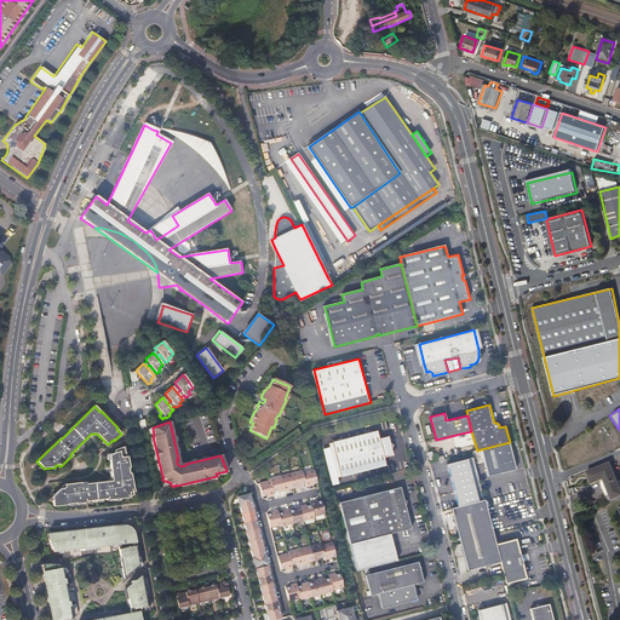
[(392,448),(391,442),(390,437),(388,436),(380,438),(379,431),(334,442),(343,476),(388,465),(385,457),(392,454),(394,453),(392,448)]
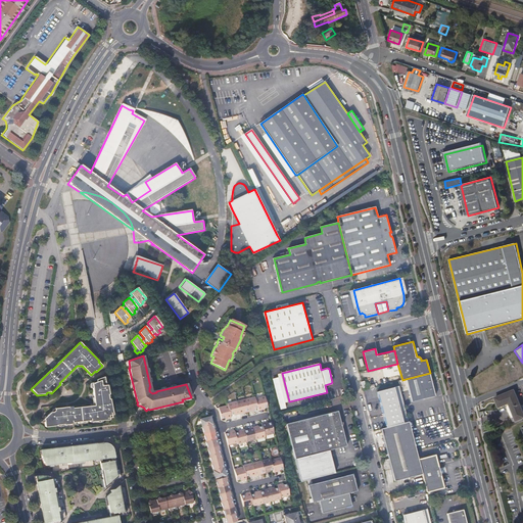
[(289,401),(282,373),(277,374),(278,378),(272,379),(280,411),(286,409),(285,402),(289,401)]
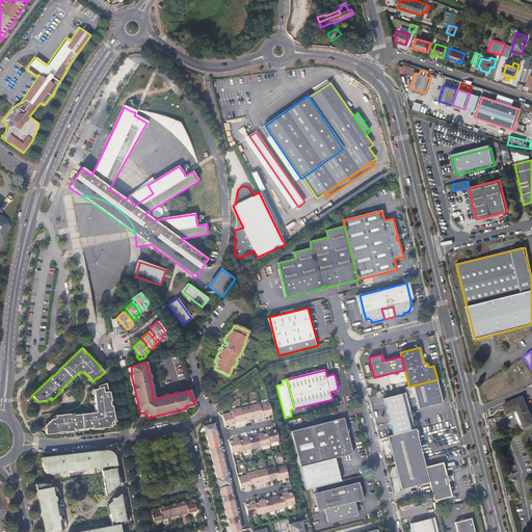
[(437,379),(413,386),(419,409),(442,404),(443,402),(441,392),(439,392),(437,389),(440,389),(437,379)]
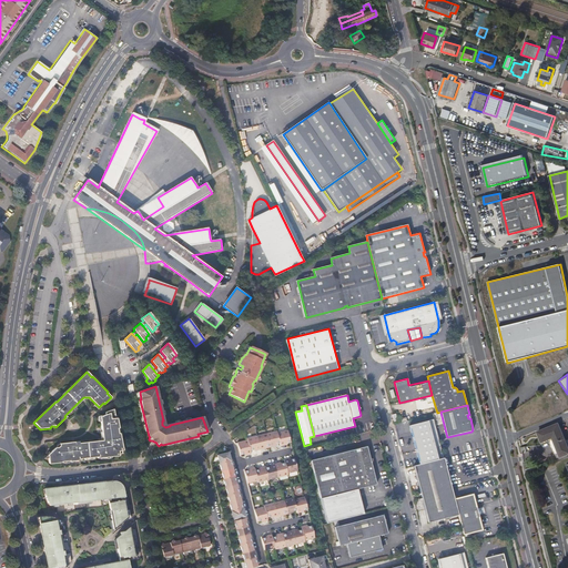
[(105,415),(100,417),(102,440),(79,444),(79,442),(60,444),(60,446),(58,448),(56,448),(49,455),(50,464),(62,463),(62,462),(70,460),(70,462),(81,460),(81,459),(98,457),(98,458),(119,456),(119,452),(123,450),(117,416),(114,416),(113,409),(105,413),(105,415)]
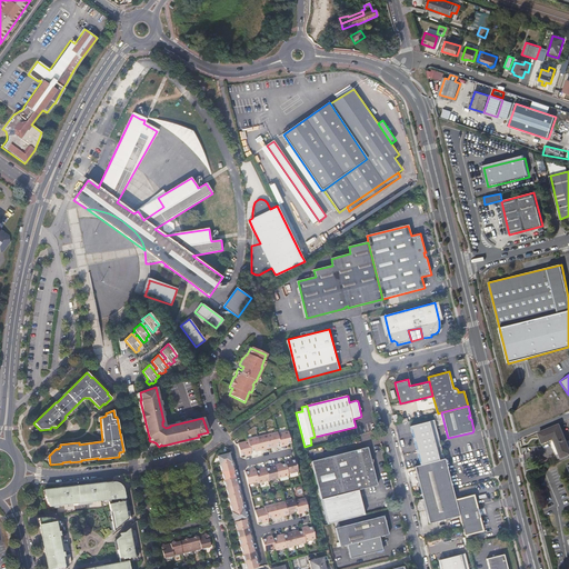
[(442,459),(433,421),(411,427),(420,465),(442,459)]
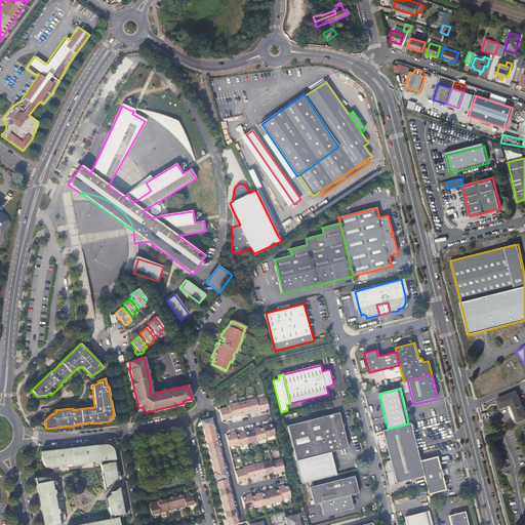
[(524,413),(516,392),(497,400),(500,408),(511,404),(518,421),(524,418),(524,413)]
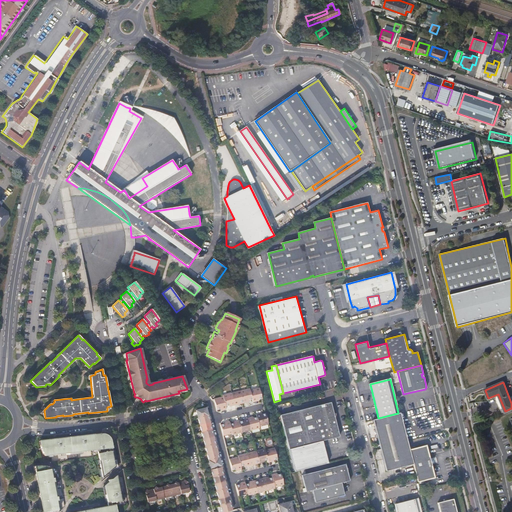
[(250,391),(252,401),(253,404),(254,403),(257,403),(256,401),(262,400),(259,389),(250,391)]
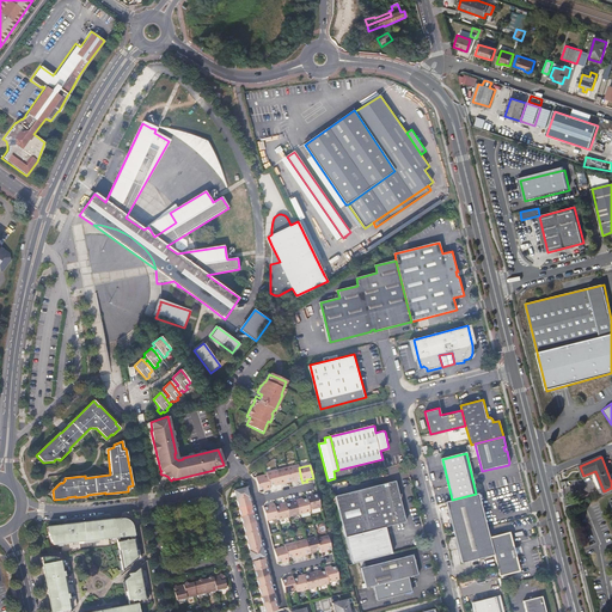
[(301,479),(299,467),(298,466),(288,469),(291,482),(292,483),(293,483),(295,482),(295,481),(301,479)]
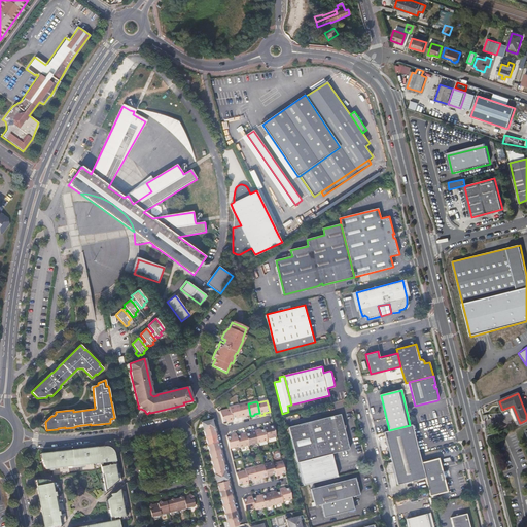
[(248,403),(239,406),(242,418),(243,418),(245,417),(245,416),(250,415),(248,403)]
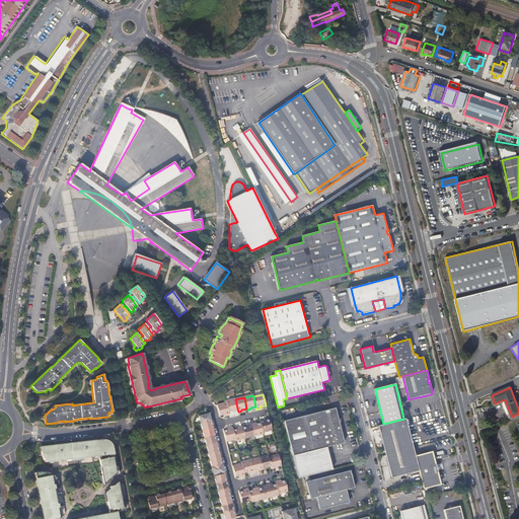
[(226,403),(228,413),(234,412),(234,413),(236,413),(238,412),(235,399),(226,402),(226,403)]
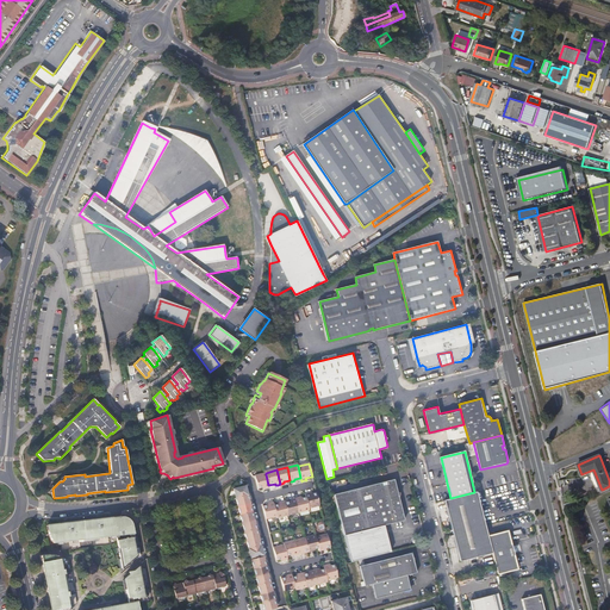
[(268,485),(266,474),(255,478),(259,490),(265,489),(265,490),(267,490),(269,489),(268,485)]
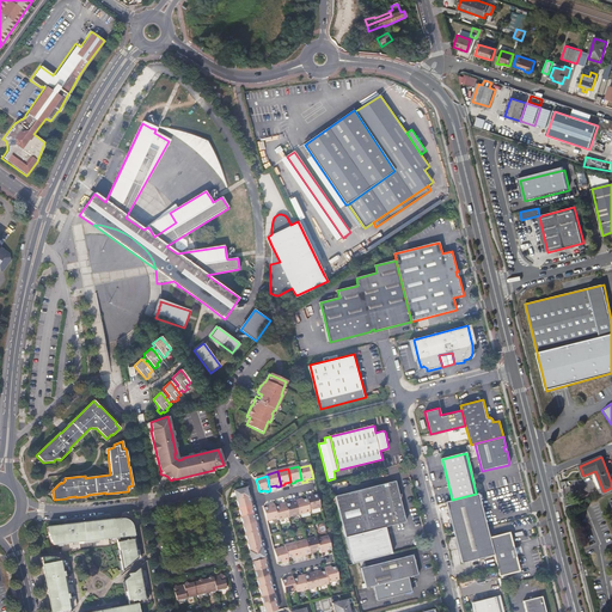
[(396,482),(391,483),(387,483),(387,484),(381,487),(381,485),(336,496),(346,537),(386,527),(407,521),(401,501),(405,496),(399,494),(397,494),(396,491),(398,490),(396,482)]
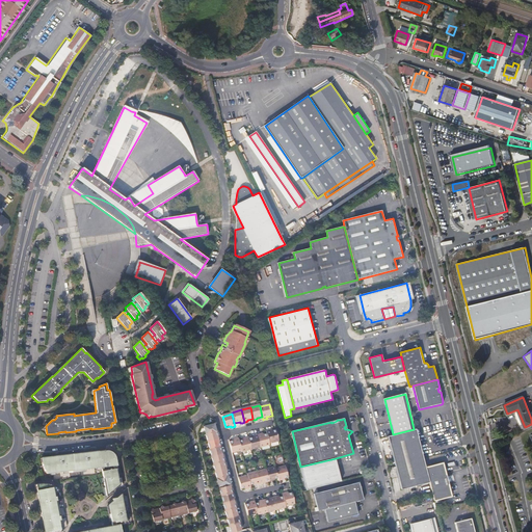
[(206,435),(216,432),(215,429),(214,425),(204,427),(206,435)]
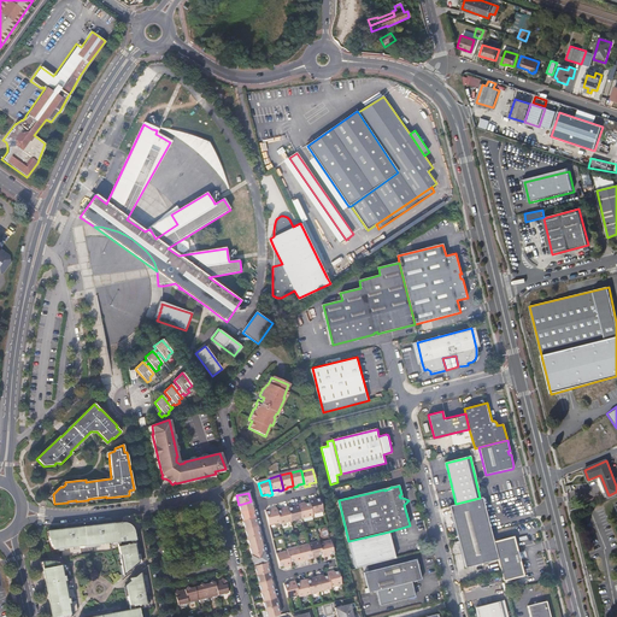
[(465,568),(499,559),(494,542),(492,533),(483,500),(482,498),(480,498),(456,504),(450,506),(465,568)]
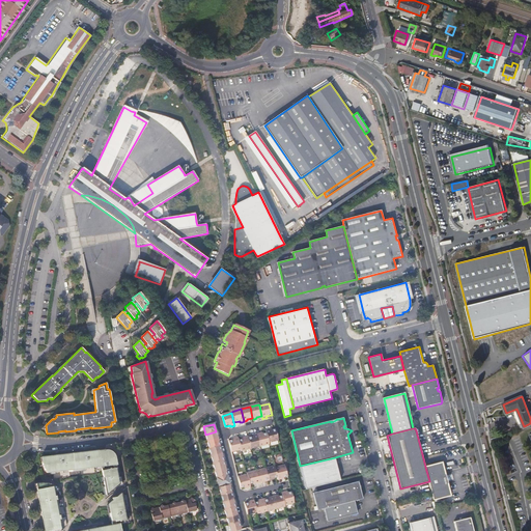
[(266,434),(268,444),(277,441),(275,429),(269,431),(269,430),(267,430),(264,431),(266,434)]
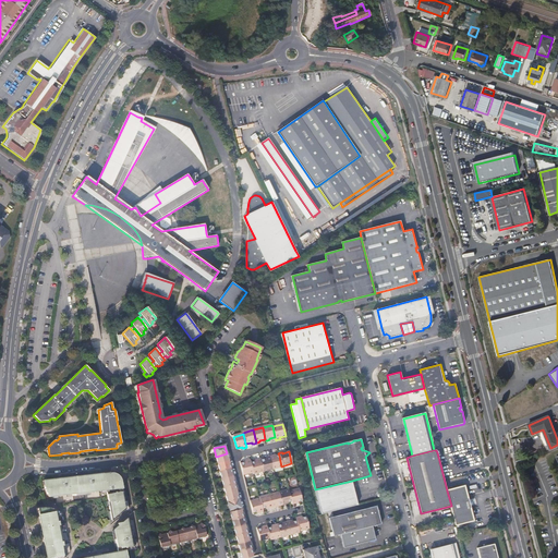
[(218,464),(229,461),(228,458),(227,453),(216,457),(218,464)]
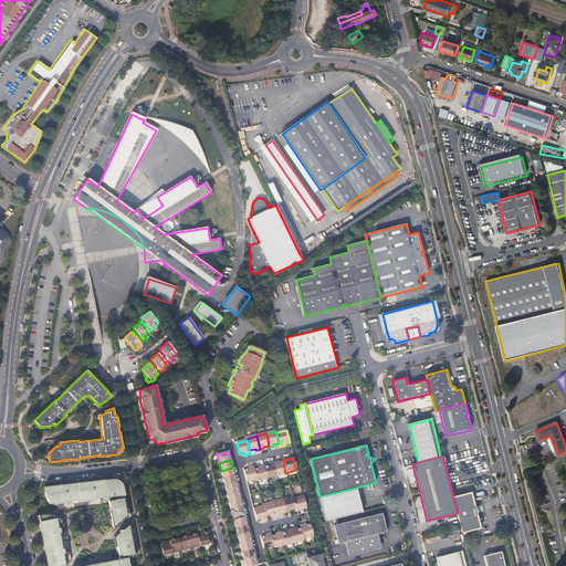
[(273,463),(276,477),(286,474),(285,473),(283,462),(278,463),(278,462),(275,463),(273,463)]
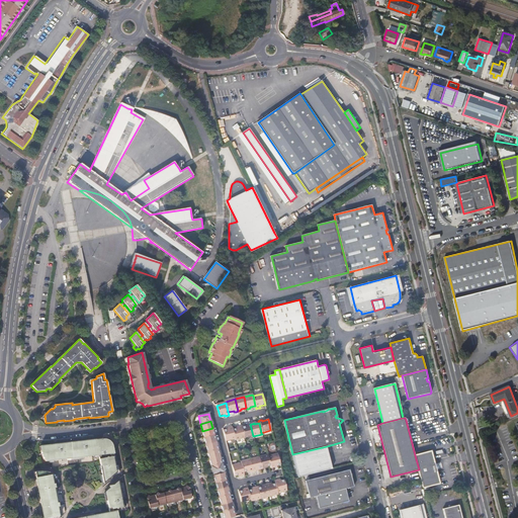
[(244,438),(253,436),(250,424),(248,424),(246,425),(247,426),(241,428),(244,438)]
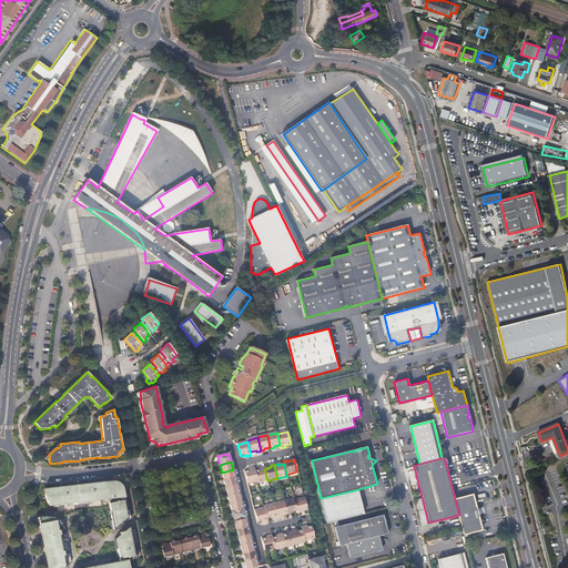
[(257,484),(267,480),(264,469),(264,467),(262,468),(260,468),(261,470),(254,472),(257,482),(257,484)]
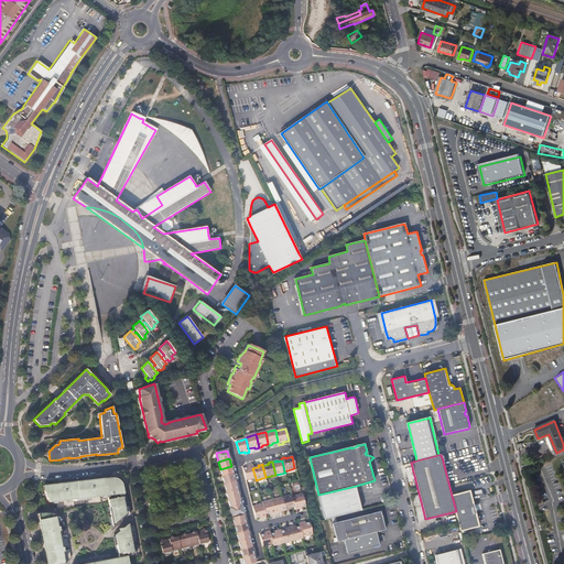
[(246,480),(256,478),(252,468),(252,465),(250,466),(248,466),(249,467),(242,469),(246,480)]
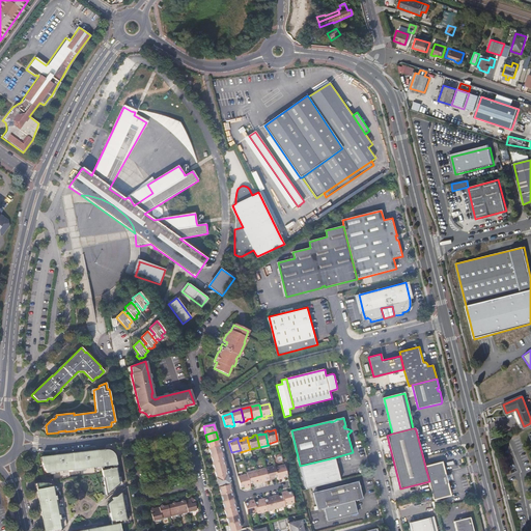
[(207,442),(210,449),(220,446),(219,444),(218,439),(207,442)]
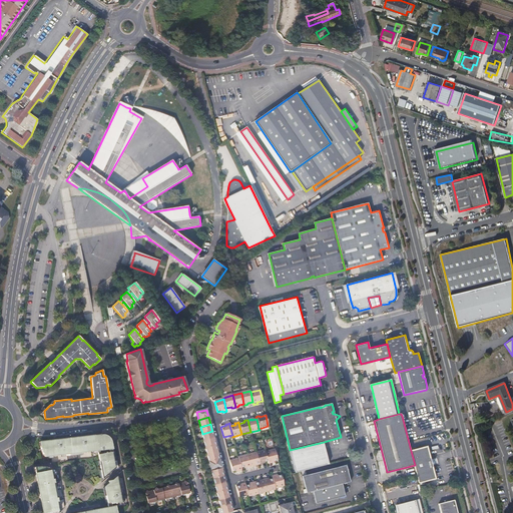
[(204,441),(214,439),(213,435),(212,431),(202,434),(204,441)]
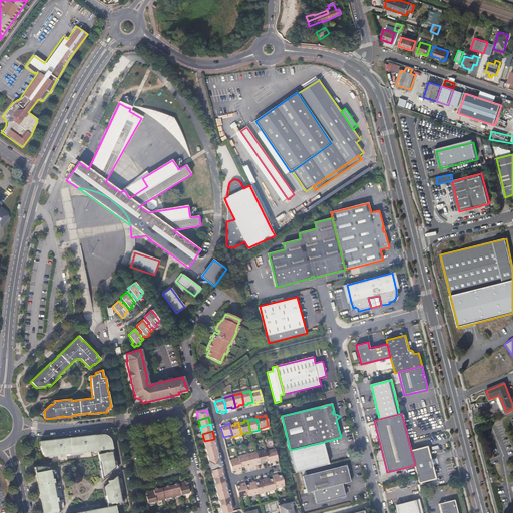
[(43,453),(46,458),(98,452),(104,477),(115,467),(113,452),(114,450),(112,441),(110,438),(107,436),(104,435),(99,435),(40,442),(40,446),(41,449),(43,453)]
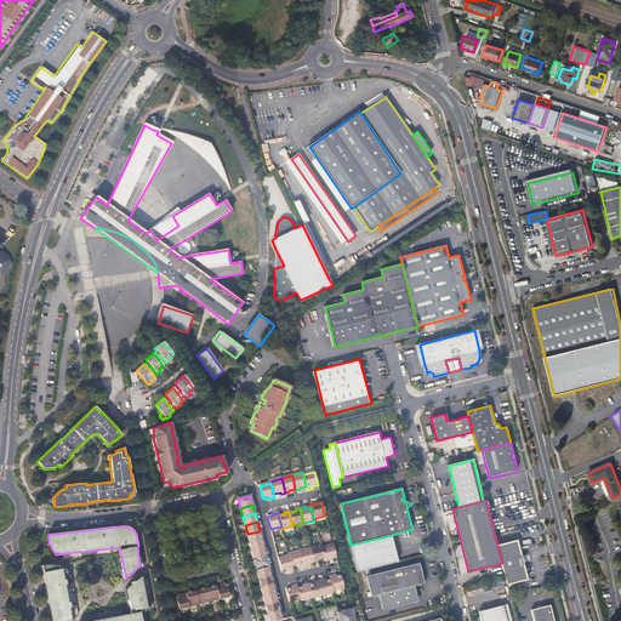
[(250,543),(262,540),(261,535),(260,531),(248,534),(250,543)]
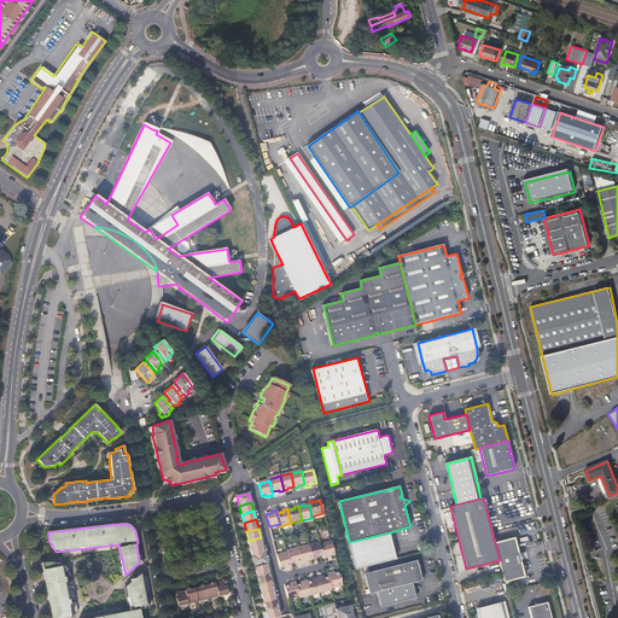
[(390,532),(349,542),(356,569),(397,559),(390,532)]
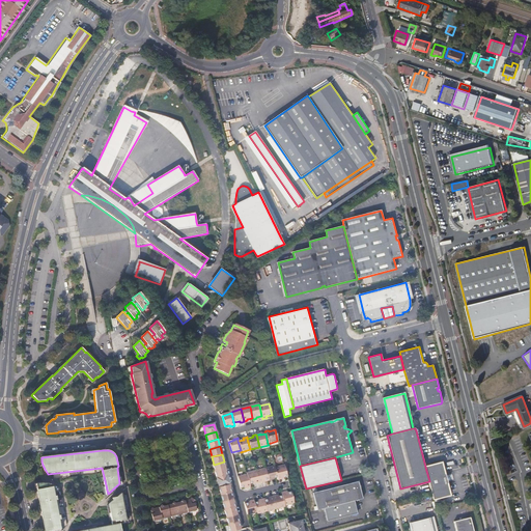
[(225,467),(224,462),(214,465),(216,472),(225,469),(225,467)]
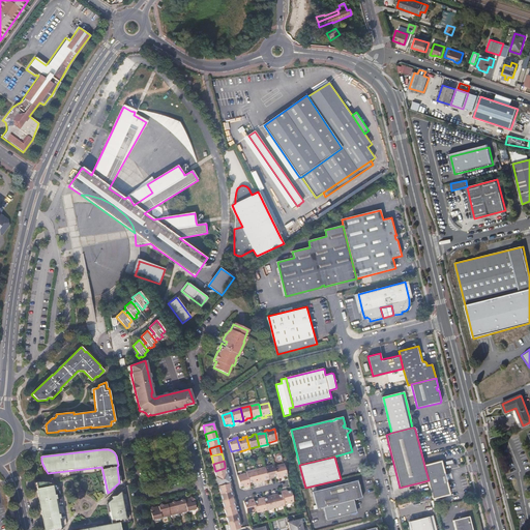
[(432,495),(433,494),(434,498),(445,495),(445,496),(450,495),(448,489),(448,488),(447,480),(445,479),(444,476),(445,475),(443,468),(441,461),(437,462),(437,463),(424,466),(429,480),(429,482),(431,492),(432,495)]
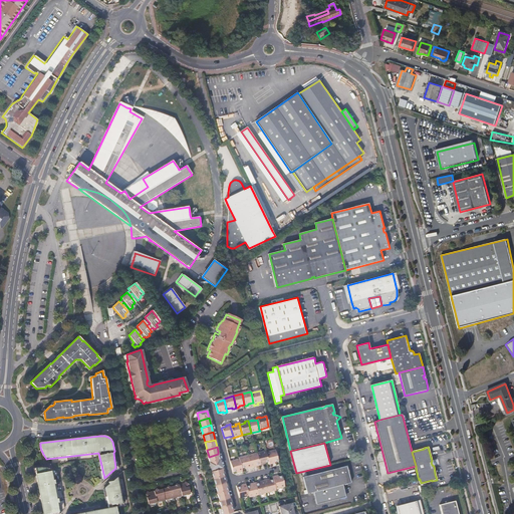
[(275,452),(266,454),(268,463),(269,466),(270,465),(273,465),(272,464),(277,462),(275,452)]
